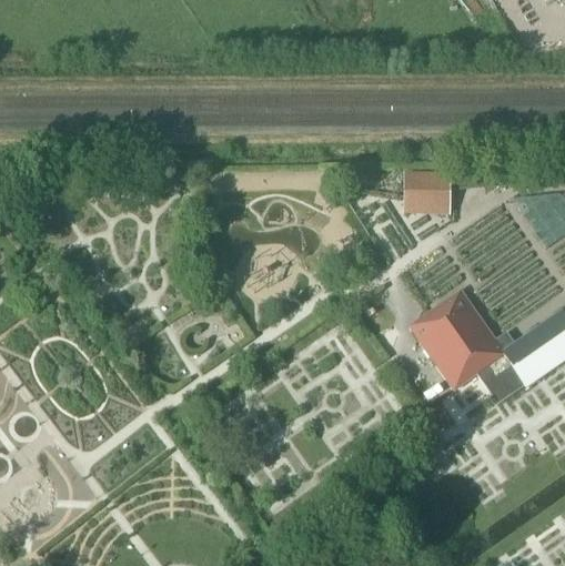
[(513,188),(564,183),(564,160),(512,164),(512,171),(513,188)]
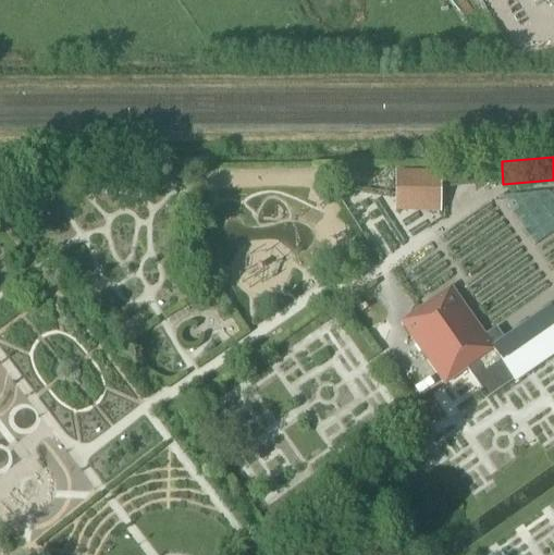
[(502,168),(443,173),(443,190),(503,184),(502,168)]
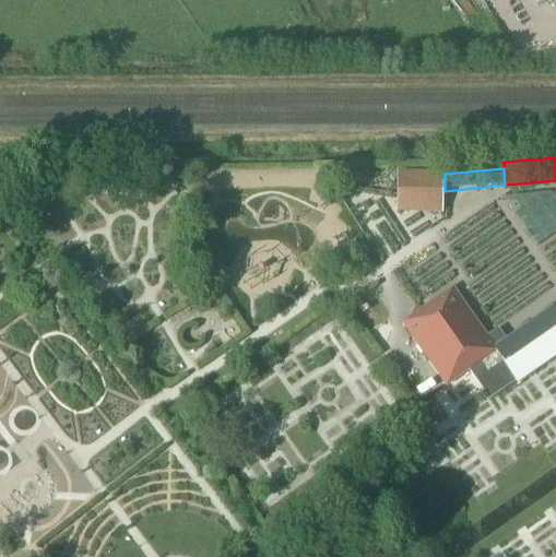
[(445,174),(401,173),(400,208),(444,209),(445,191),(445,174)]
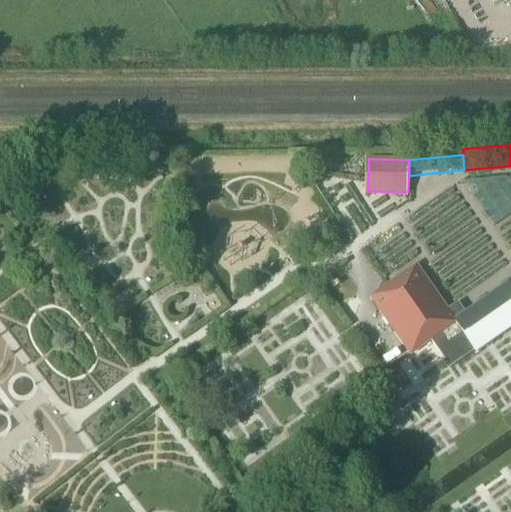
[(30,183),(34,186),(42,174),(38,171),(35,175),(30,183)]
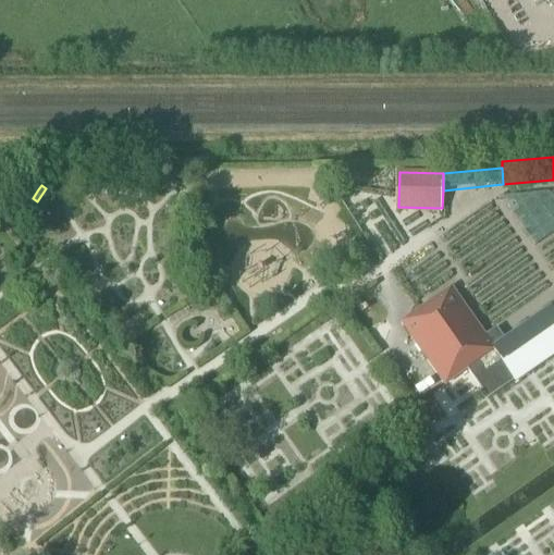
[(553,196),(552,194),(505,198),(539,246),(553,235),(553,196)]
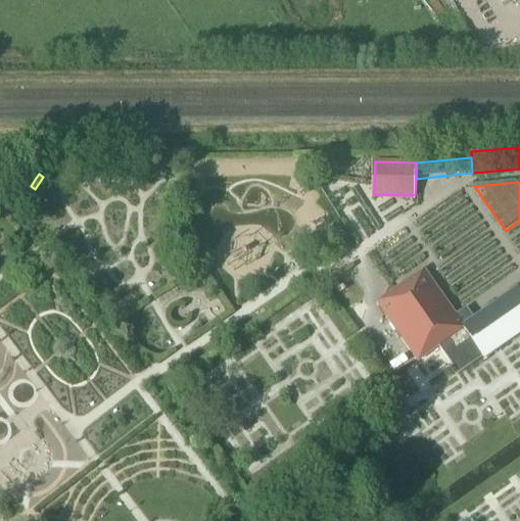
[(394,289),(378,300),(420,360),(441,345),(455,365),(457,368),(461,373),(472,365),(519,332),(519,288),(473,321),(467,326),(426,268),(394,289)]
